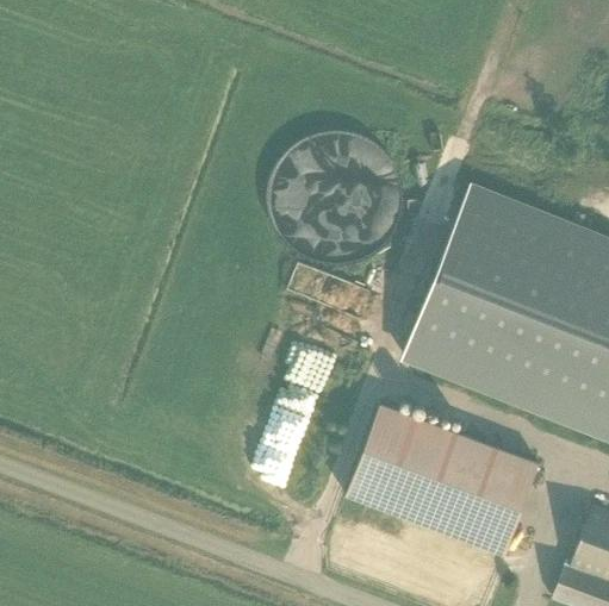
[(267,205),(269,223),(278,239),(289,252),(304,263),(321,269),(339,270),(355,268),(372,261),(386,249),(397,235),(403,218),(404,199),(401,182),(393,166),(381,151),(367,142),(349,136),(331,135),(314,137),(298,145),(285,157),(274,172),(268,188),(267,205)]
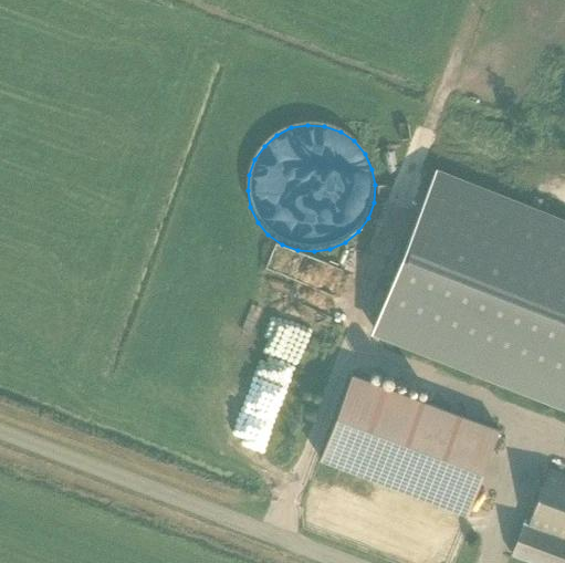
[(564,223),(436,173),(370,337),(564,414),(564,223)]
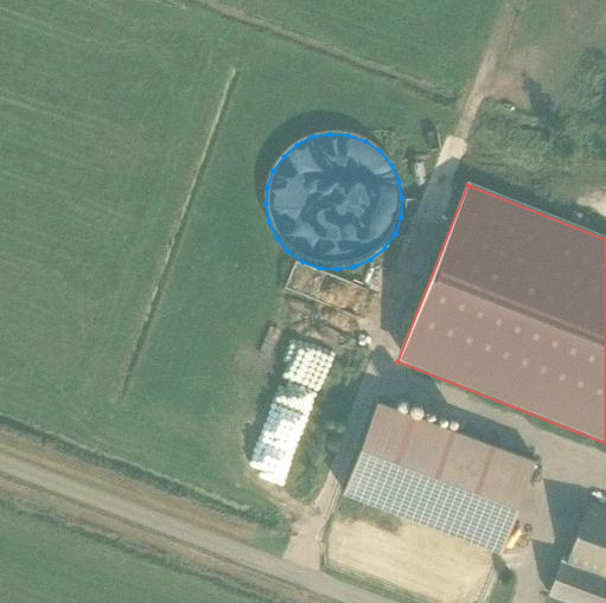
[(304,295),(304,263),(282,263),(284,295),(304,295)]
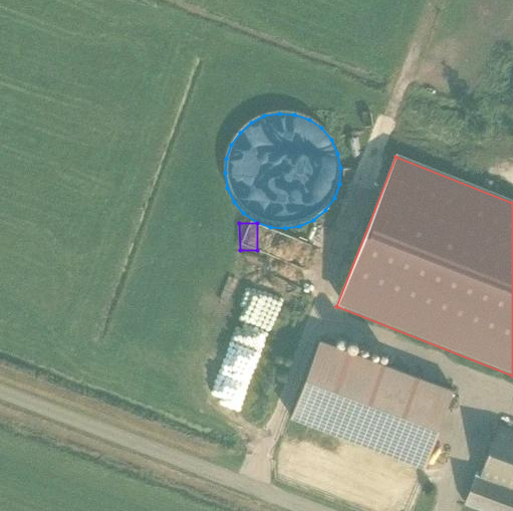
[(289,420),(299,423),(424,470),(454,390),(319,339),(289,420)]
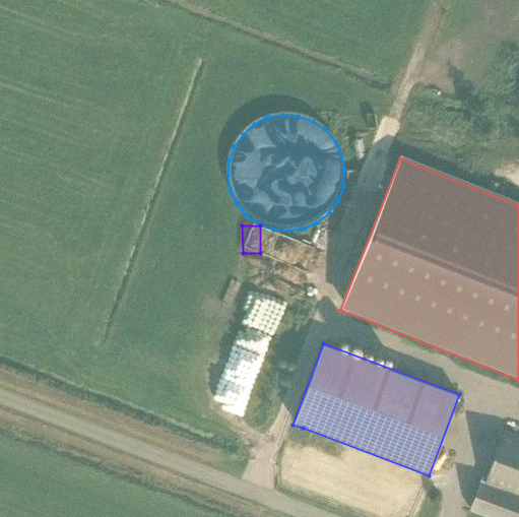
[(285,423),(285,407),(273,408),(274,424),(285,423)]
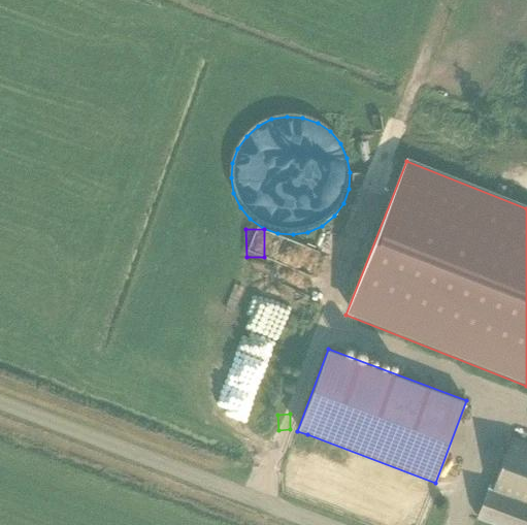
[(526,524),(526,446),(512,440),(492,492),(488,490),(476,520),(489,524),(526,524)]
